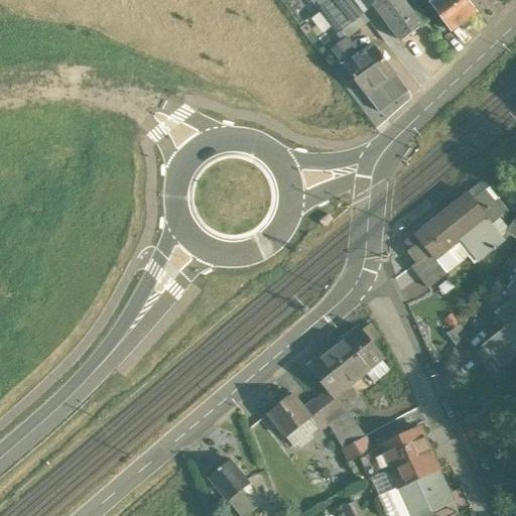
[(311,0),(310,1),(319,13),(324,11),(341,33),(347,28),(330,5),(336,0),(311,0)]
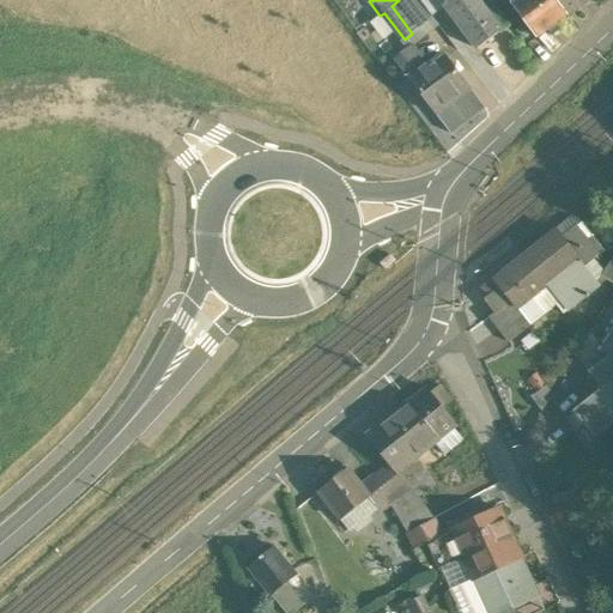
[(417,0),(399,0),(392,6),(412,34),(431,18),(417,0)]
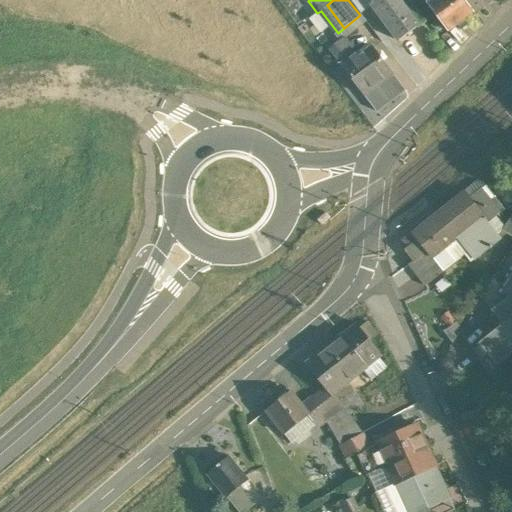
[(368,0),(348,0),(360,15),(371,6),(371,5),(371,4),(368,0)]
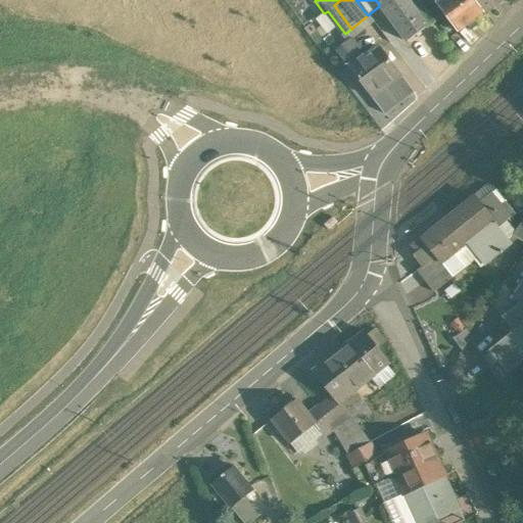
[(406,0),(385,0),(379,4),(379,5),(379,6),(407,43),(427,28),(406,0)]
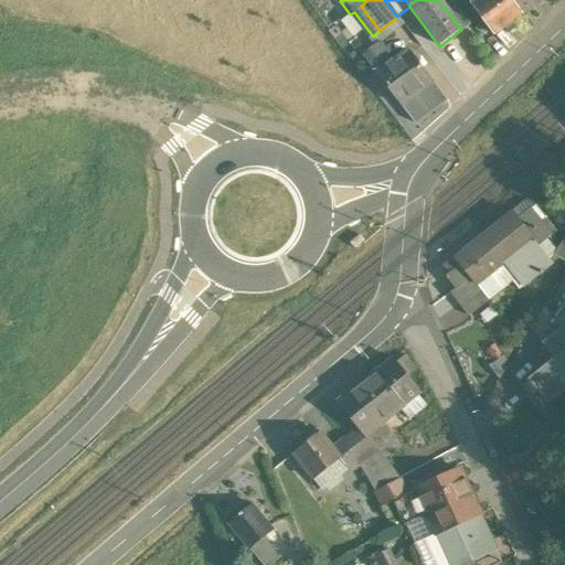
[(449,0),(438,0),(461,30),(468,24),(449,0)]
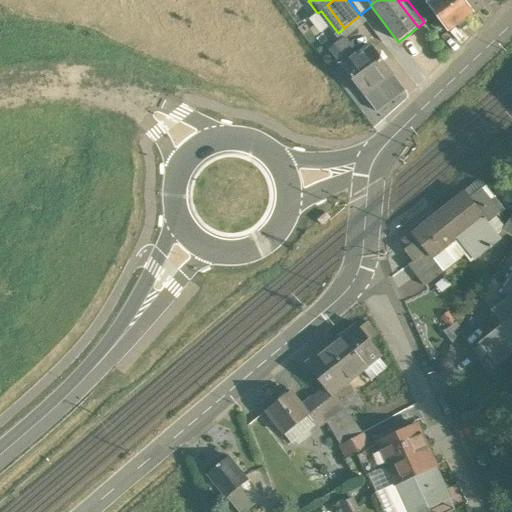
[(423,0),(407,0),(424,22),(434,15),(426,4),(427,4),(423,0)]
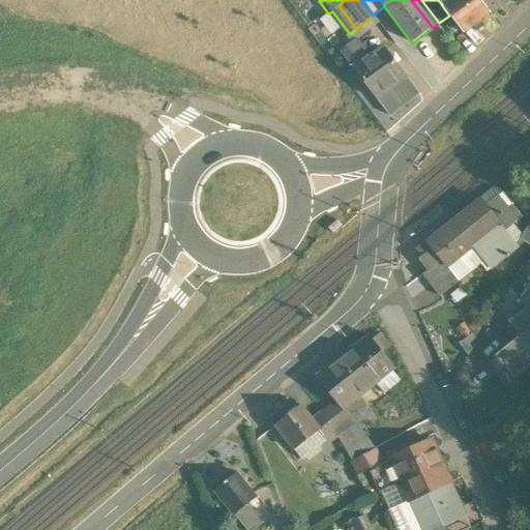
[(446,0),(442,4),(441,4),(449,16),(463,34),(473,27),(477,32),(483,27),(479,22),(490,15),(478,0),(446,0)]
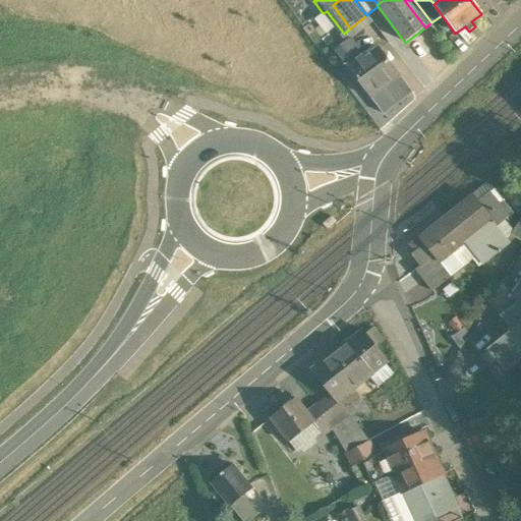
[(500,0),(470,0),(481,14),(500,0)]
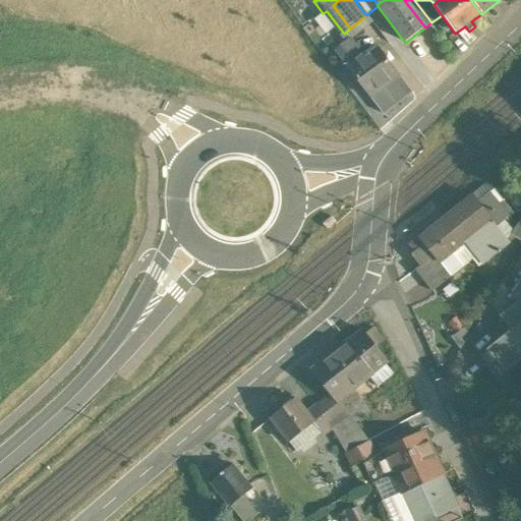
[(333,47),(346,67),(362,56),(350,37),(333,47)]
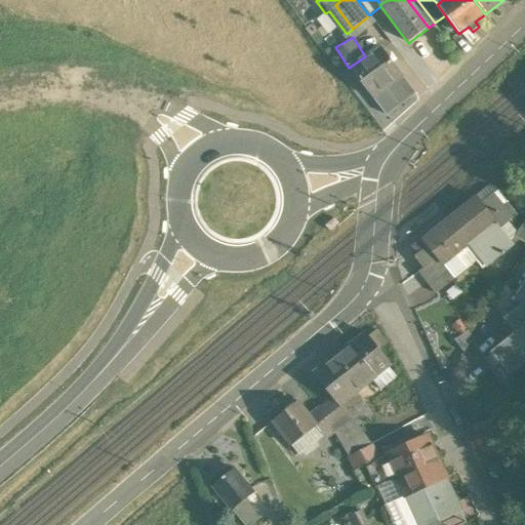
[(381,49),(367,59),(365,56),(349,68),(372,99),(402,77),(381,49)]
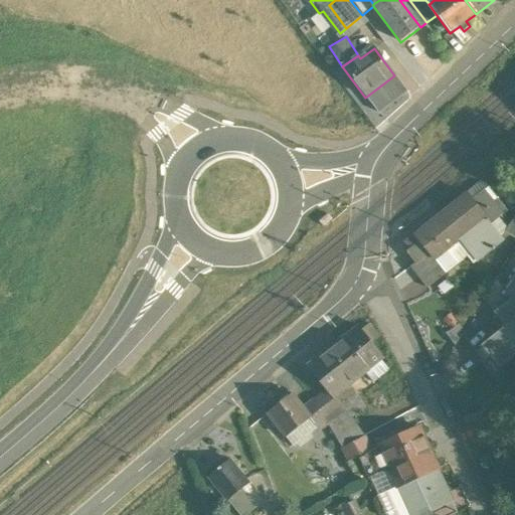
[(394,75),(365,98),(377,114),(406,92),(394,75)]
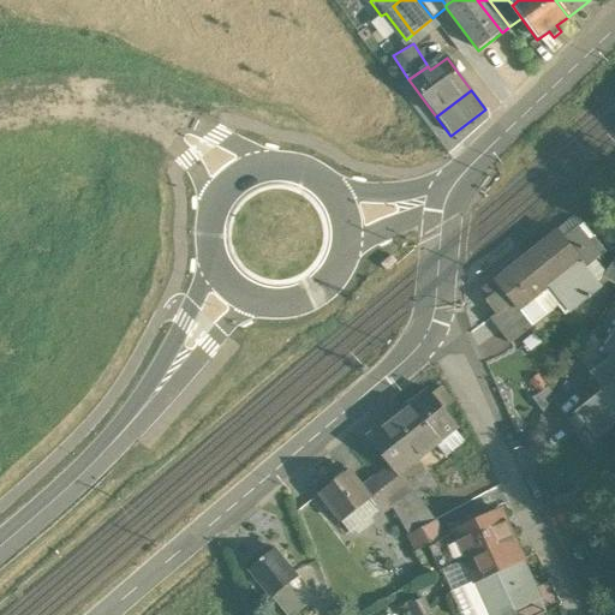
[(557,233),(496,282),(502,290),(485,303),(496,315),(512,303),(518,310),(519,310),(533,298),(549,286),(563,304),(569,312),(601,287),(585,269),(605,254),(593,238),(589,242),(579,228),(563,240),(557,233)]
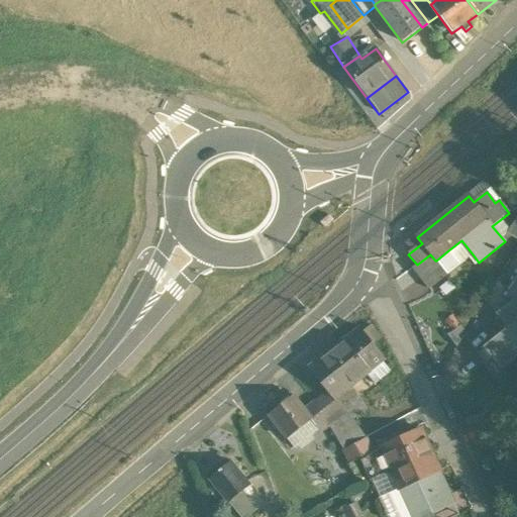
[(516,218),(507,235),(516,240),(516,218)]
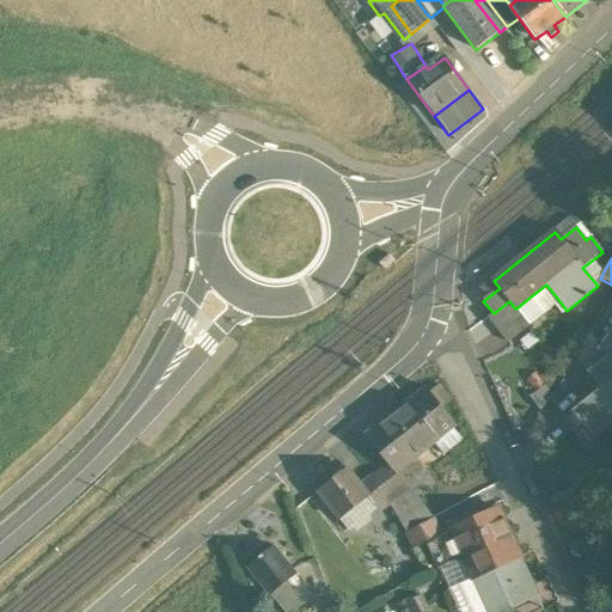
[(531,297),(544,314),(561,303),(546,285),(531,297)]
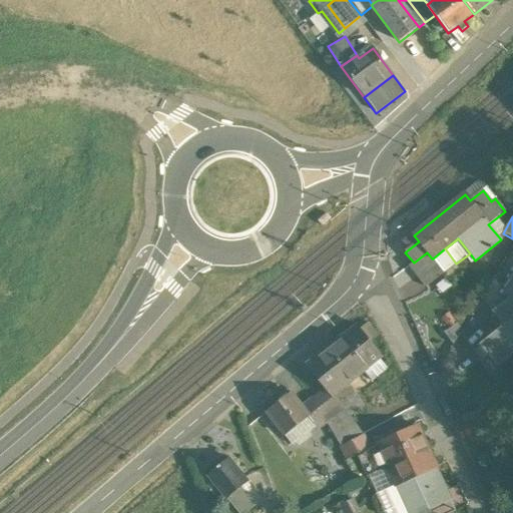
[(456,264),(445,248),(433,259),(444,273),(456,264)]
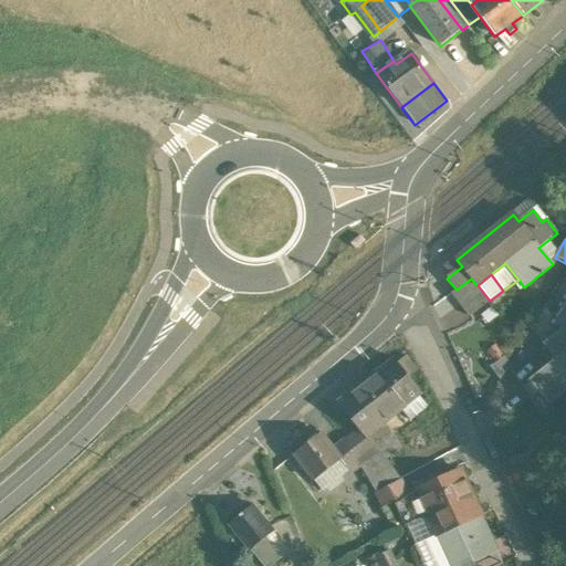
[(457,290),(451,294),(469,317),(490,301),(478,285),(477,285),(471,279),(457,290)]
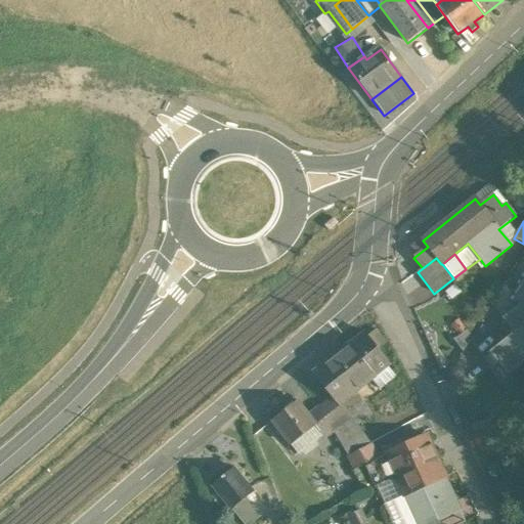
[(523,284),(523,282),(512,292),(518,300),(521,304),(523,303),(523,304),(523,284)]
